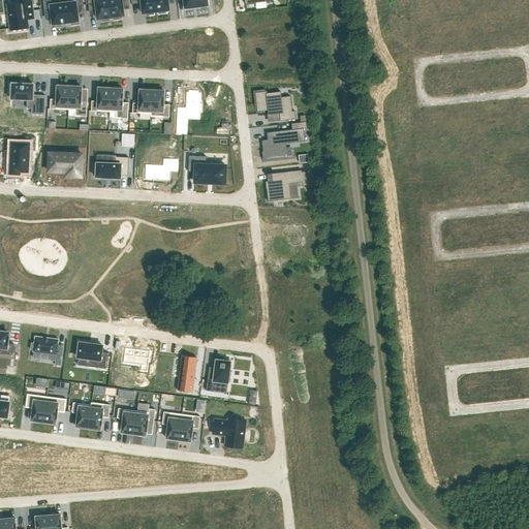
[(18,0),(19,3),(7,5),(10,30),(28,28),(27,20),(34,19),(32,0),(18,0)]
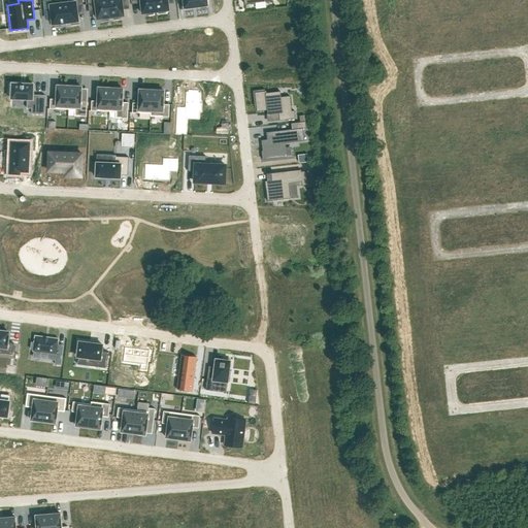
[(55,0),(42,0),(44,10),(51,9),(53,27),(61,26),(60,24),(66,24),(63,3),(64,3),(63,0),(60,0),(55,1),(55,0)]
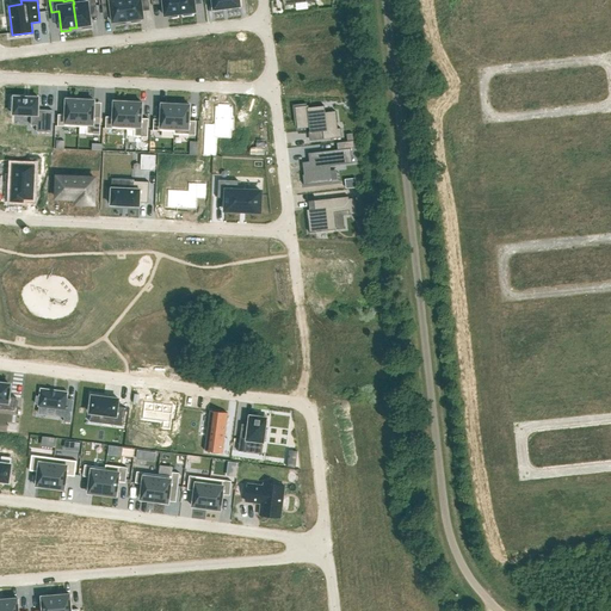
[(74,4),(73,4),(76,28),(82,26),(82,29),(92,28),(90,7),(97,6),(94,0),(81,0),(81,2),(74,4)]
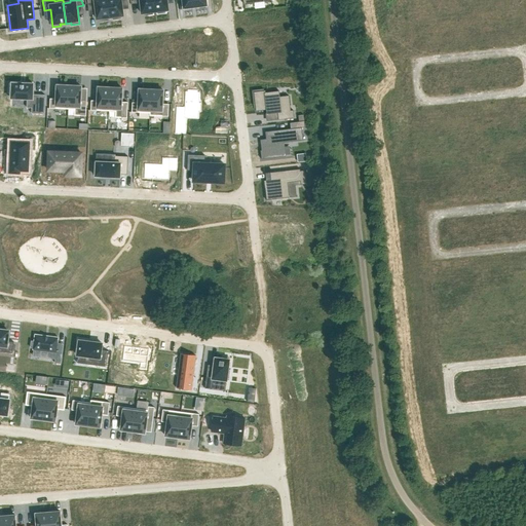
[(86,0),(87,4),(95,3),(97,20),(100,19),(100,21),(108,21),(108,19),(110,17),(108,0),(86,0)]
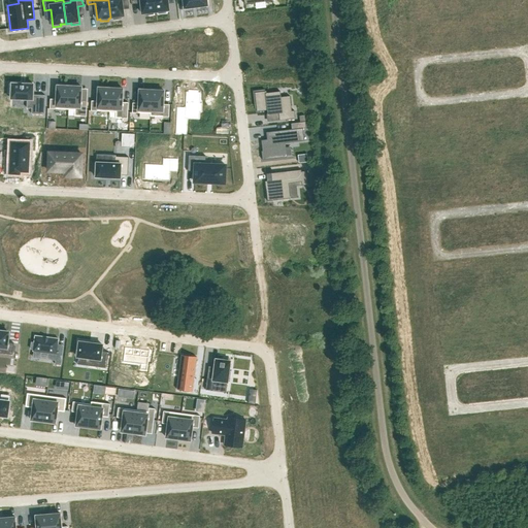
[(108,0),(110,18),(113,18),(113,20),(121,19),(121,17),(124,17),(122,0),(123,0),(108,0)]
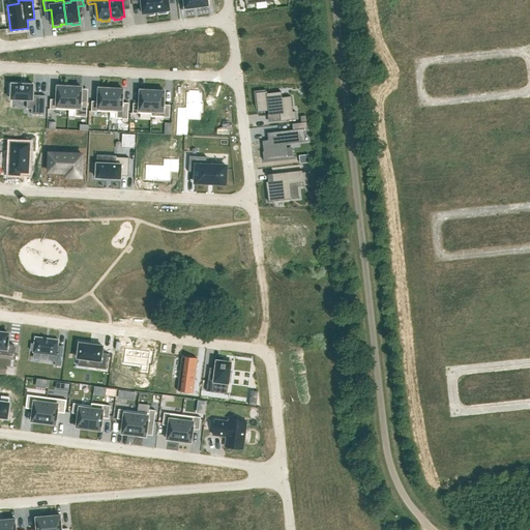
[(141,0),(143,13),(146,13),(146,16),(154,15),(153,12),(156,12),(154,0),(141,0)]
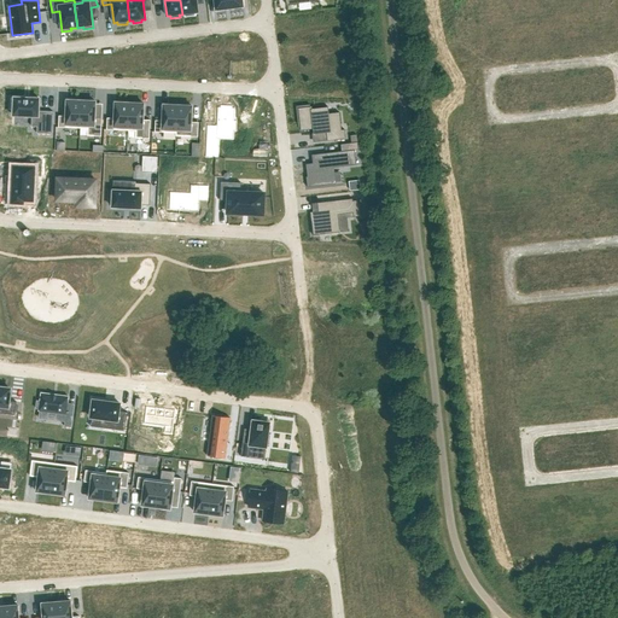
[(180,0),(182,15),(185,15),(186,16),(194,16),(194,13),(198,12),(196,0),(180,0)]
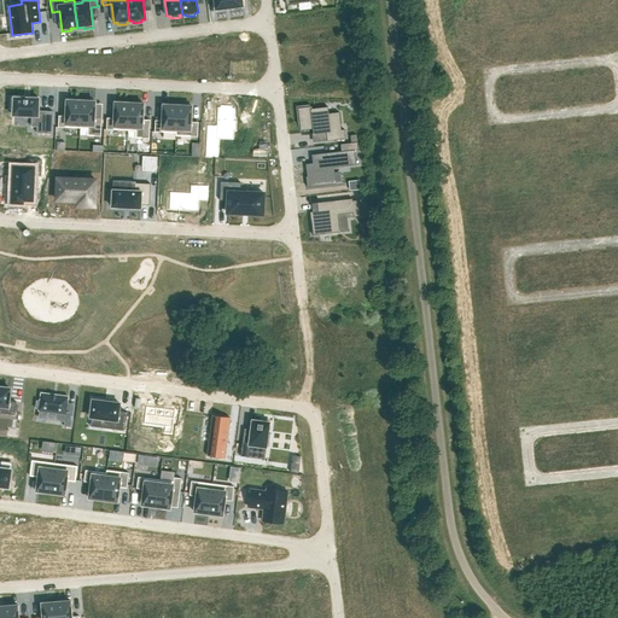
[(214,0),(216,10),(243,7),(242,0),(214,0)]
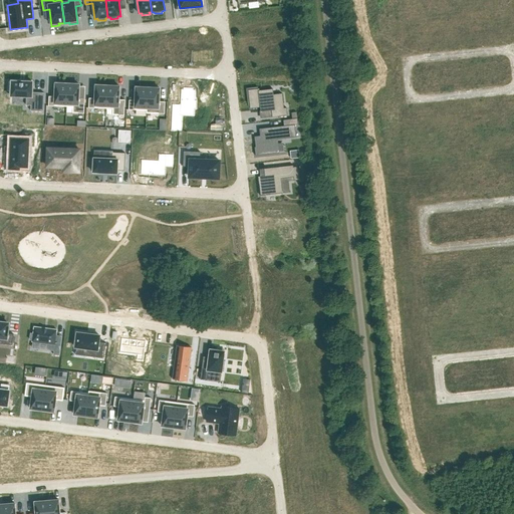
[(9,83),(9,90),(11,90),(11,96),(26,96),(26,105),(31,105),(30,110),(43,111),(44,93),(32,92),(33,82),(25,81),(20,81),(11,81),(11,83),(9,83)]
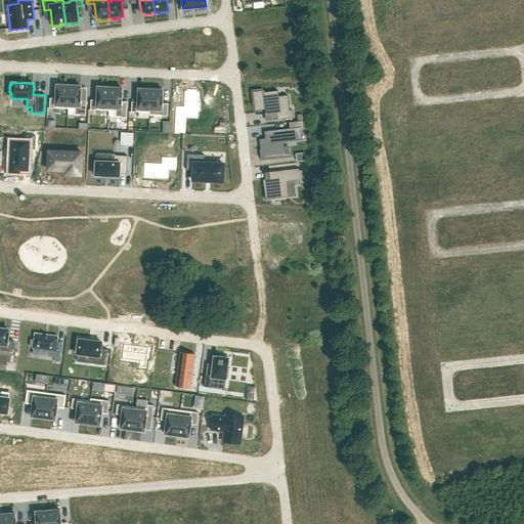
[(50,98),(49,108),(68,108),(69,97),(69,86),(56,85),(56,98),(50,98)]
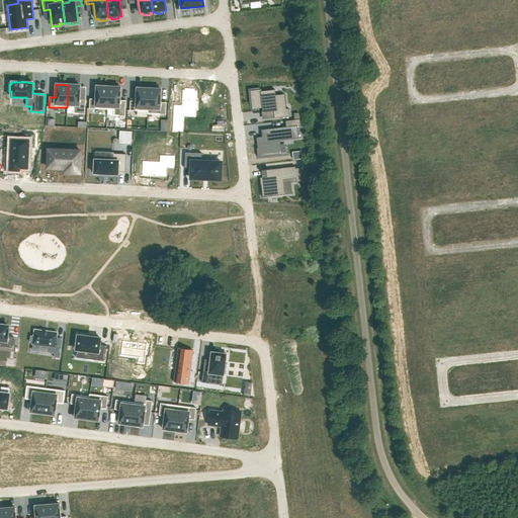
[(68,107),(67,113),(73,114),(85,114),(86,99),(80,98),(80,85),(68,85),(68,96),(67,107),(68,107)]
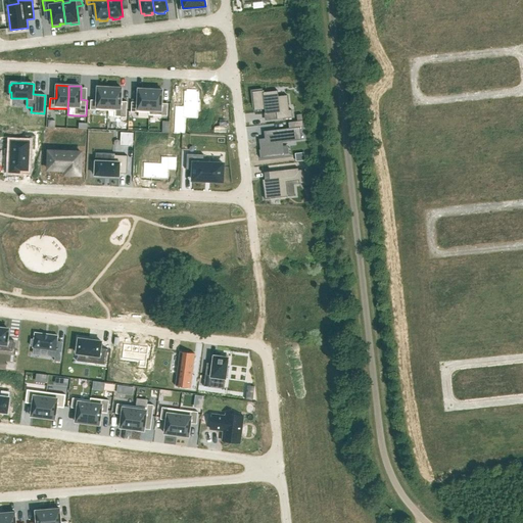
[(91,100),(90,109),(108,110),(109,88),(97,87),(97,100),(91,100)]
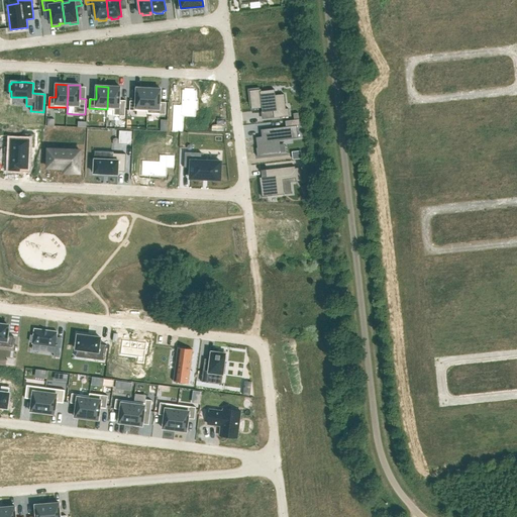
[(108,87),(107,109),(114,110),(113,115),(125,116),(125,101),(120,100),(120,87),(108,87)]
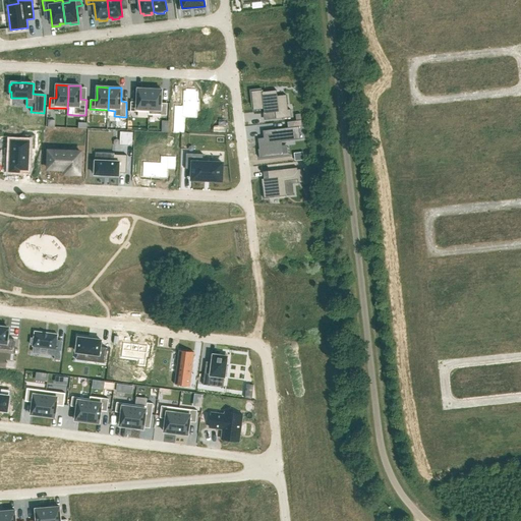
[(131,102),(130,111),(149,112),(150,89),(137,89),(137,102),(131,102)]
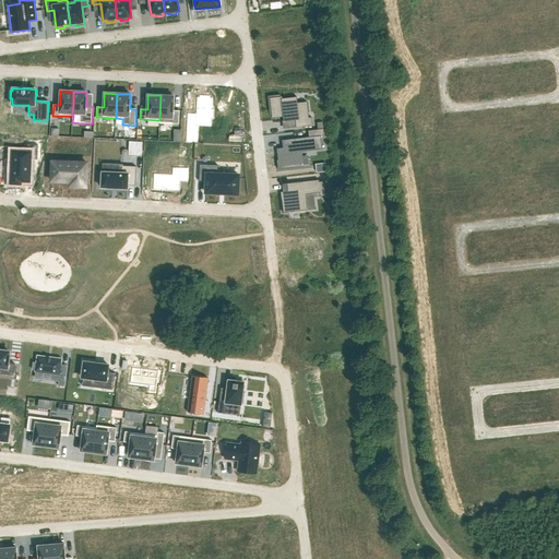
[(159,120),(159,123),(179,123),(179,111),(173,110),(174,96),(161,95),(159,120)]
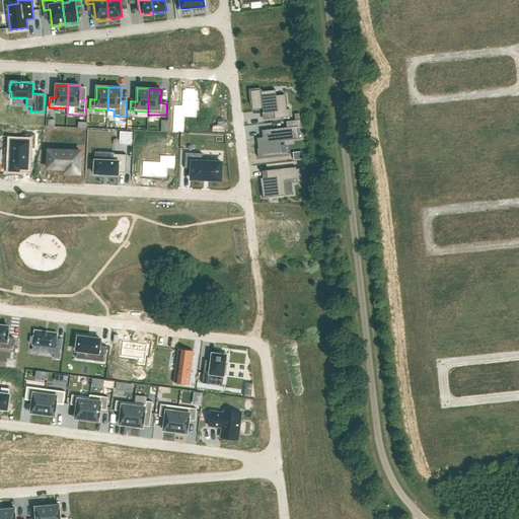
[(173,105),(172,133),(183,133),(184,117),(196,118),(196,110),(198,110),(199,101),(197,101),(197,91),(195,91),(195,89),(184,88),(184,90),(182,90),(181,105),(173,105)]
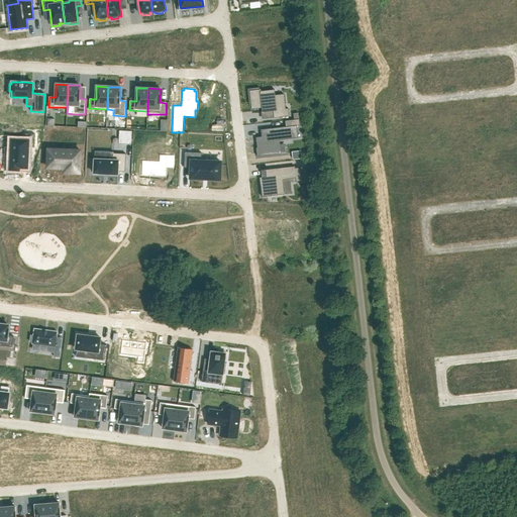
[(257,90),(249,91),(251,103),(250,103),(250,104),(251,104),(251,109),(262,108),(263,112),(273,111),(274,118),(289,116),(288,108),(286,109),(284,94),(275,95),(275,90),(261,91),(261,90),(257,90)]
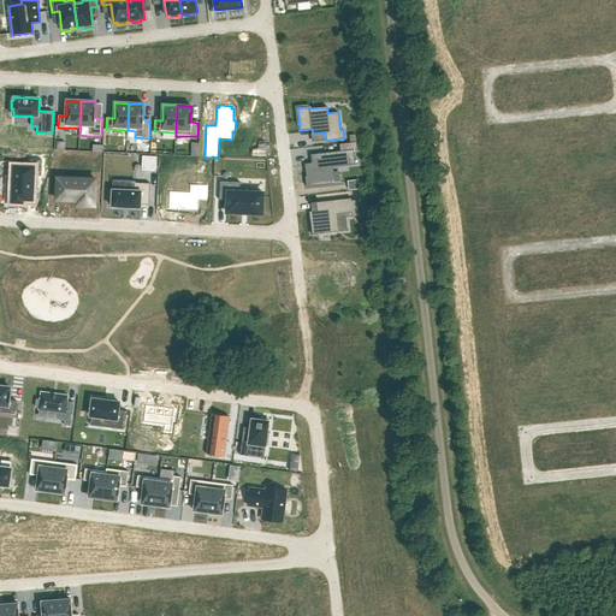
[(307,176),(306,176),(307,187),(335,184),(335,182),(333,182),(331,166),(348,164),(348,166),(355,165),(354,149),(357,149),(356,142),(339,144),(341,152),(311,154),(312,163),(304,164),(307,176)]
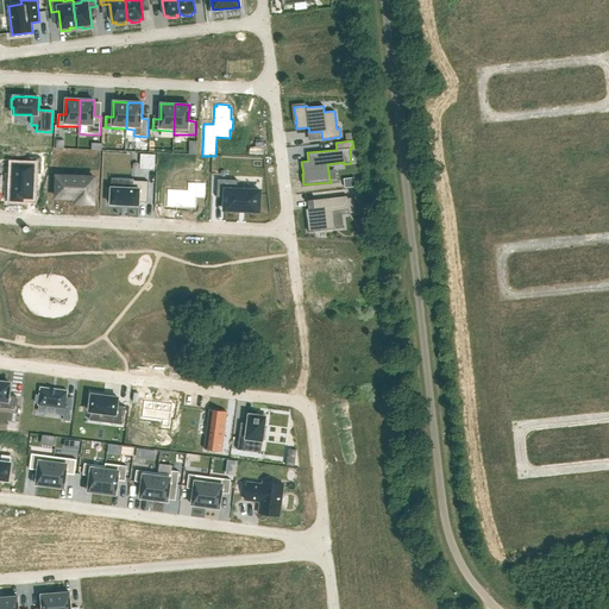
[(102,151),(89,151),(89,161),(101,161),(102,151)]
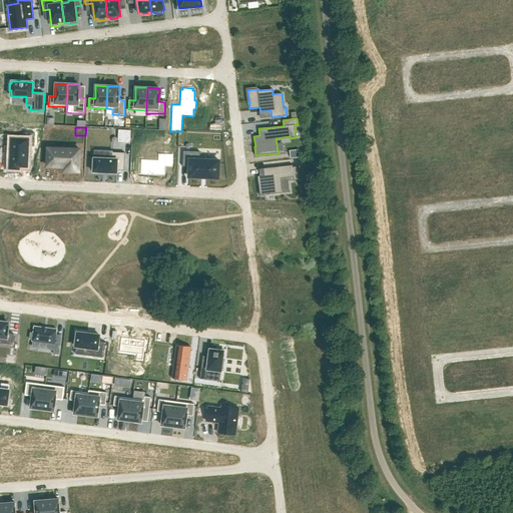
[(131,130),(118,130),(118,142),(130,143),(131,130)]
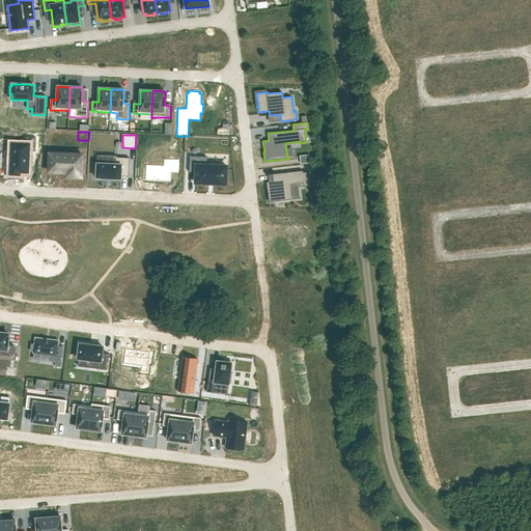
[(9,156),(8,164),(11,164),(10,174),(20,174),(20,172),(28,172),(29,151),(35,152),(36,138),(26,137),(26,144),(12,144),(11,156),(9,156)]
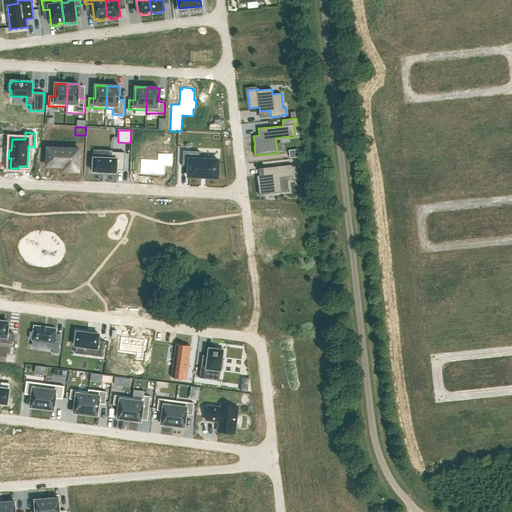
[(48,148),(47,166),(64,167),(64,171),(79,171),(80,149),(48,148)]
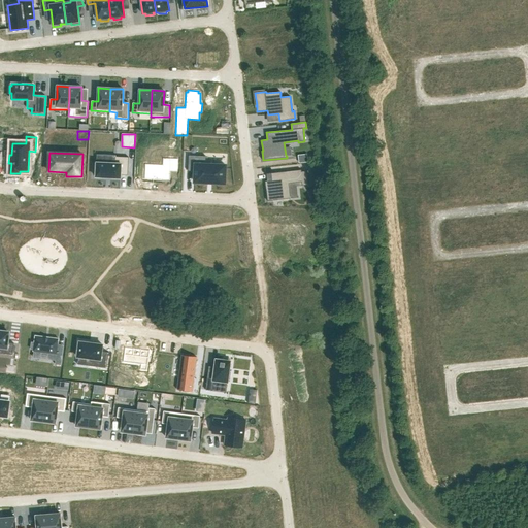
[(94,166),(94,174),(96,174),(96,177),(104,177),(111,178),(112,177),(121,178),(121,175),(128,175),(129,158),(116,157),(117,155),(97,155),(96,166),(94,166)]
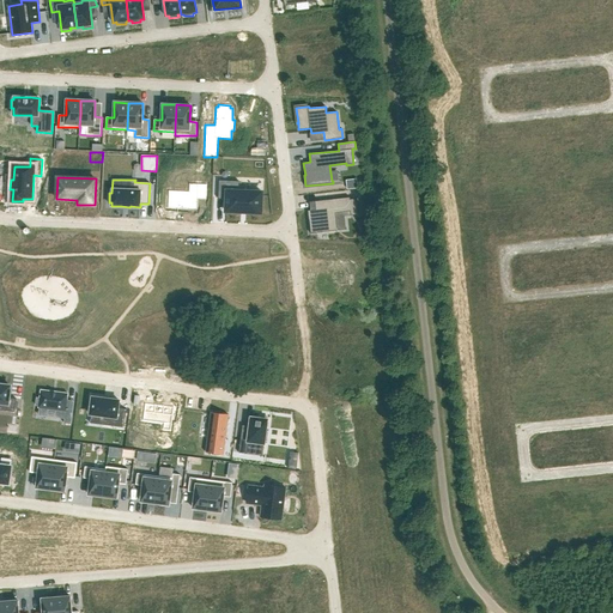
[(219,181),(218,199),(226,199),(225,211),(261,213),(262,192),(238,190),(240,181),(219,181)]
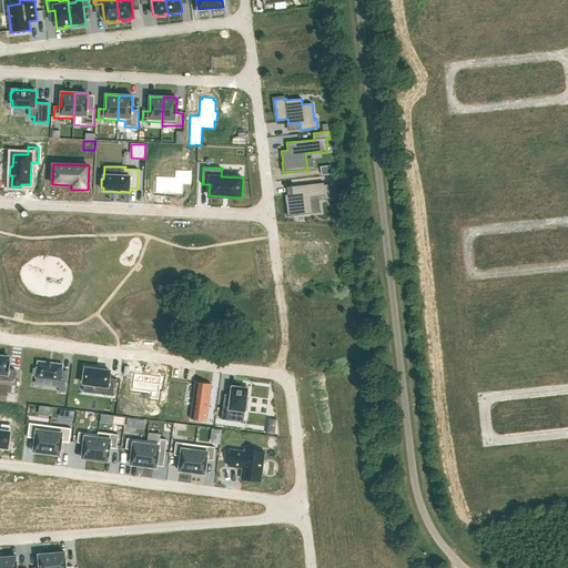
[(156,178),(155,193),(182,194),(183,184),(191,185),(191,172),(175,171),(175,178),(156,178)]
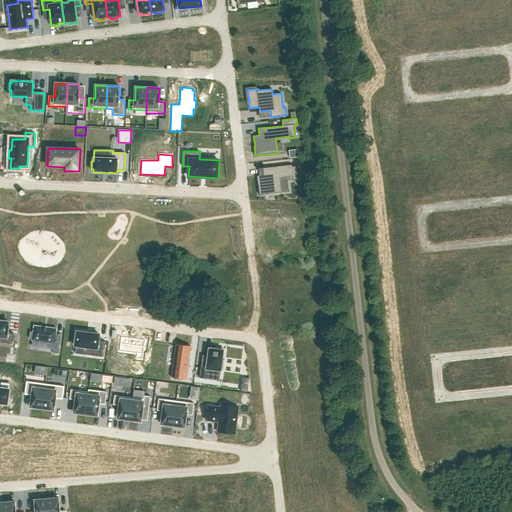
[(264,175),(257,176),(259,195),(283,192),(283,191),(281,191),(280,178),(293,176),(293,180),(299,179),(297,166),(292,166),(292,165),(263,168),(264,175)]
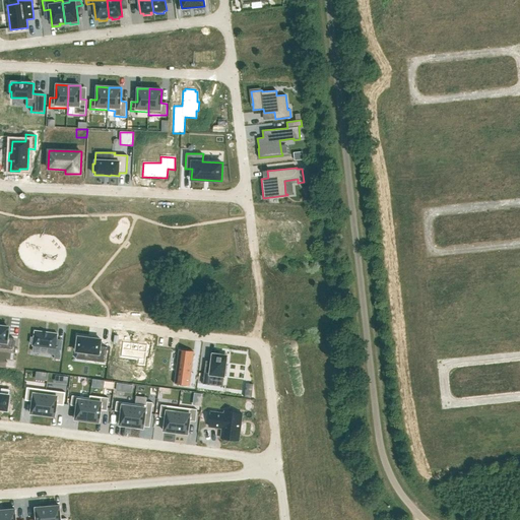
[(0,347),(12,349),(14,338),(7,337),(8,327),(0,326),(0,347)]
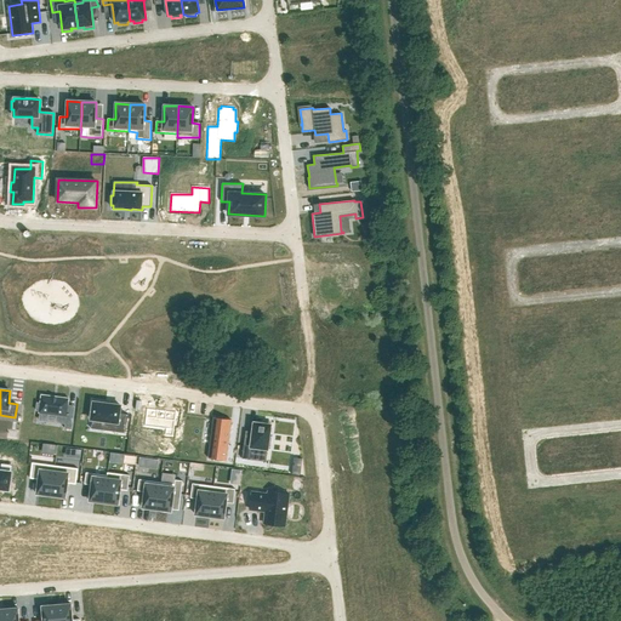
[(38,403),(36,410),(39,411),(39,412),(40,412),(66,416),(67,416),(67,415),(69,399),(68,398),(68,399),(43,396),(41,396),(40,403),(38,403)]
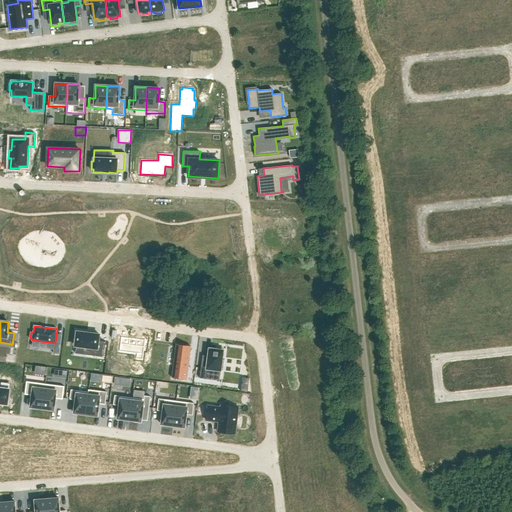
[(77,331),(75,346),(87,347),(86,355),(103,357),(105,342),(99,341),(99,334),(92,334),(92,333),(86,332),(86,333),(77,331)]
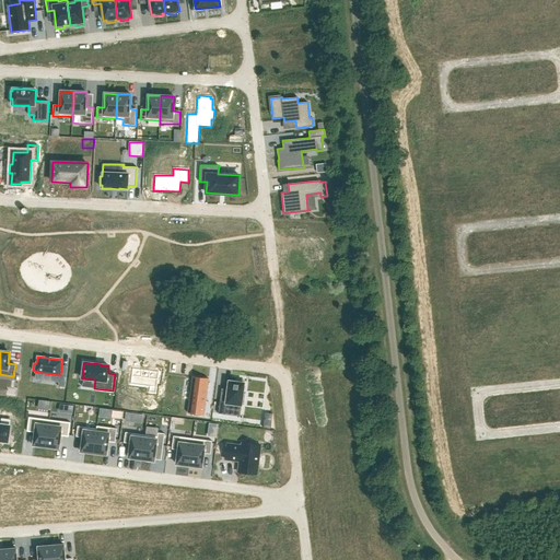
[(132,369),(130,384),(150,387),(149,393),(155,394),(159,372),(132,369)]
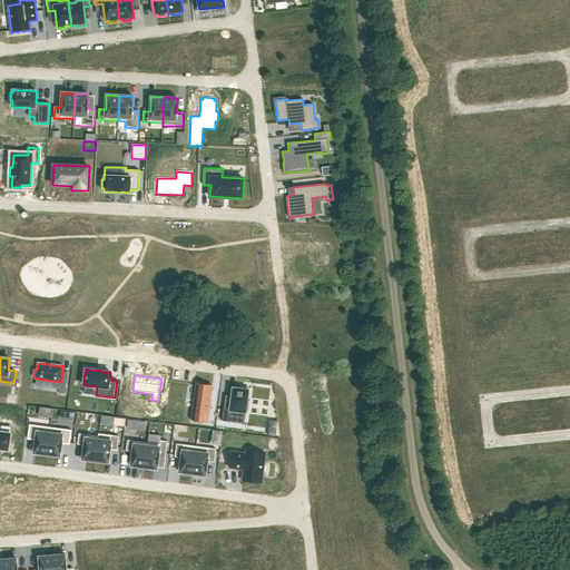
[(196,383),(192,421),(207,423),(213,385),(196,383)]
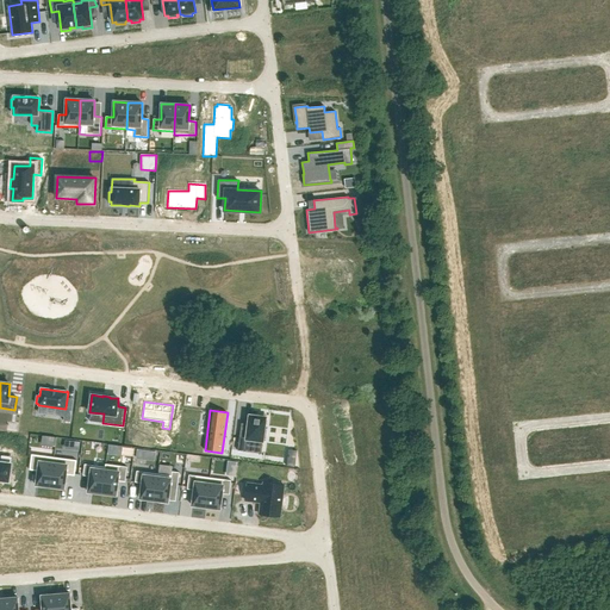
[(241,430),(237,450),(246,452),(246,444),(262,447),(263,439),(266,439),(267,430),(265,430),(266,416),(257,415),(257,416),(249,415),(248,431),(241,430)]
